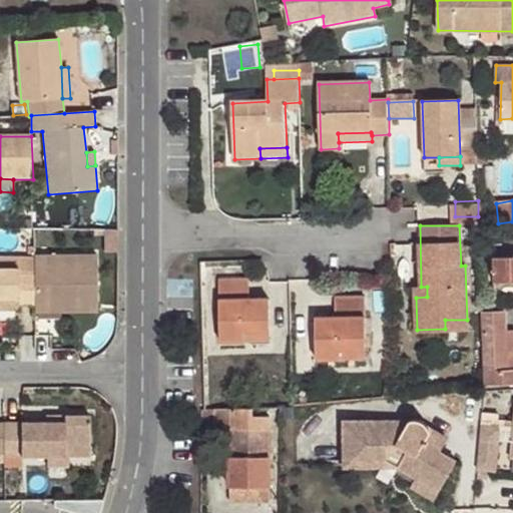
[(95,255),(34,257),(35,263),(35,305),(35,308),(61,307),(61,312),(96,312),(95,255)]
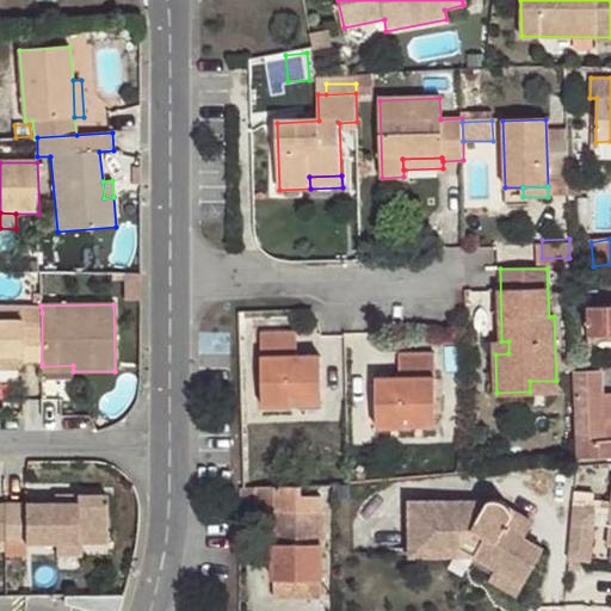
[(610,307),(588,308),(590,333),(610,333),(610,307)]
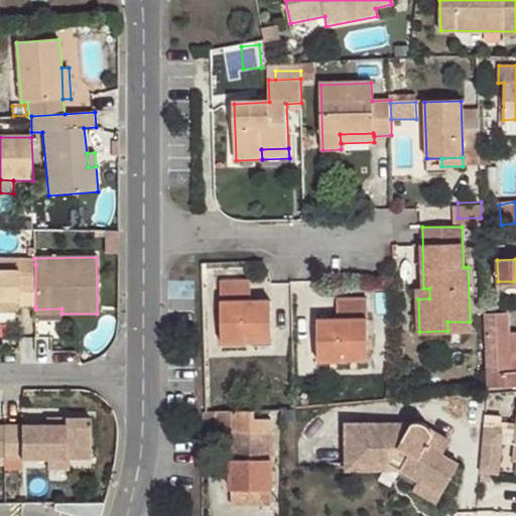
[(35,306),(35,264),(16,263),(16,268),(0,268),(0,300),(18,300),(19,306),(35,306)]
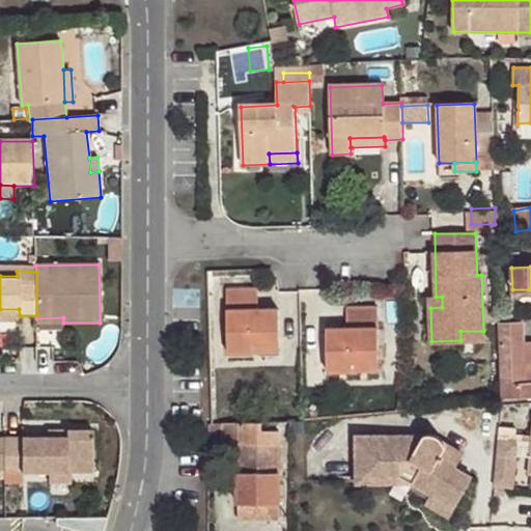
[(117,278),(104,278),(104,289),(117,288),(117,278)]
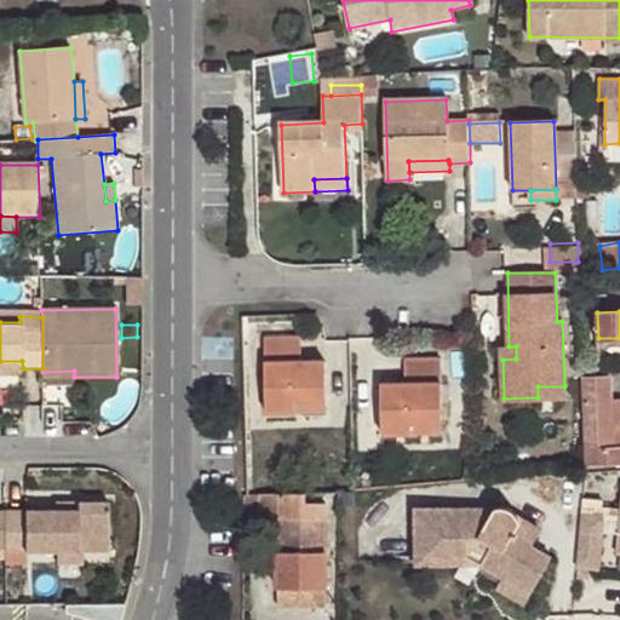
[(297,401),(325,400),(323,361),(302,361),(299,339),(267,339),(269,413),(297,412),(297,401)]
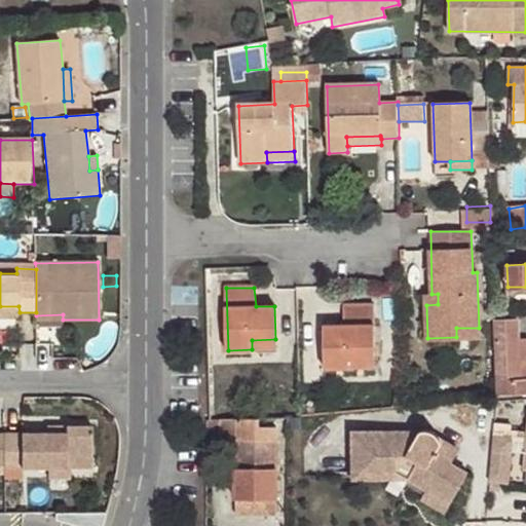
[(438,294),(431,294),(425,294),(426,305),(438,304),(438,294)]
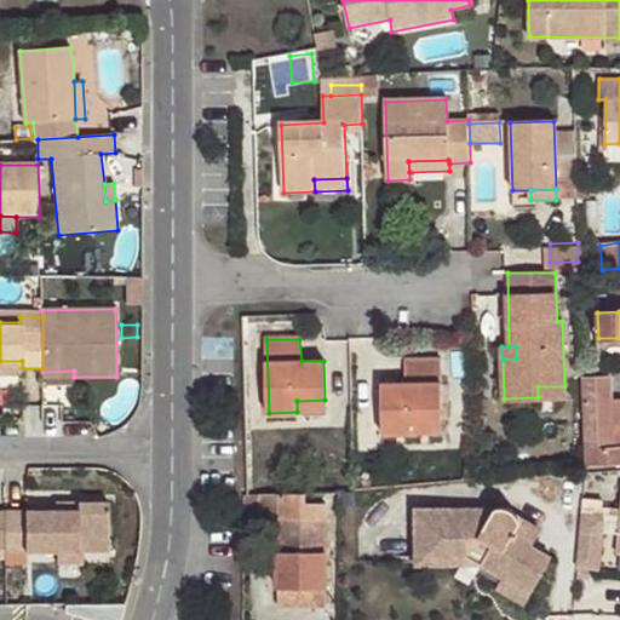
[(414,423),(442,422),(440,359),(406,361),(406,384),(383,385),(384,435),(414,434),(414,423)]
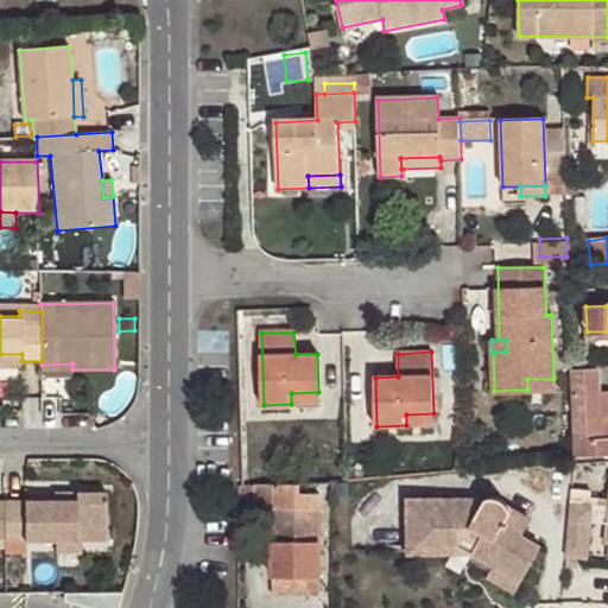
[(0,354),(0,367),(21,368),(23,361),(21,354),(0,354)]
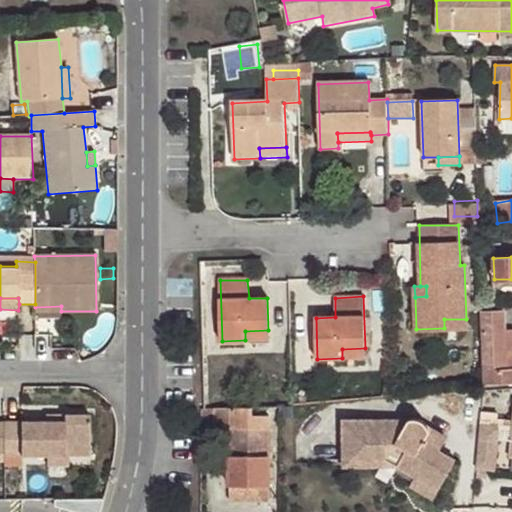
[(481,313),(484,385),(511,383),(511,370),(507,370),(507,349),(511,348),(511,330),(506,331),(505,311),(481,313)]
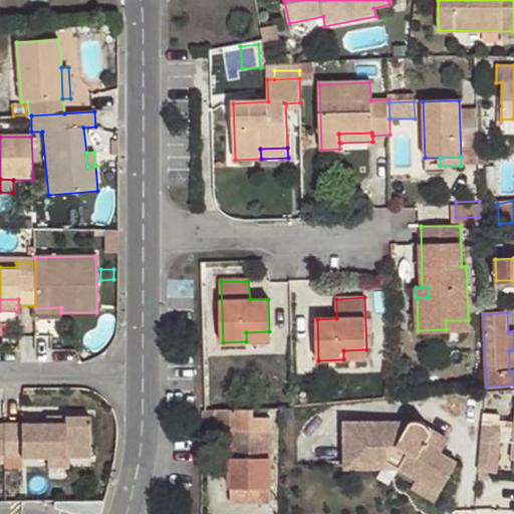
[(469,328),(468,320),(446,320),(446,329),(469,328)]
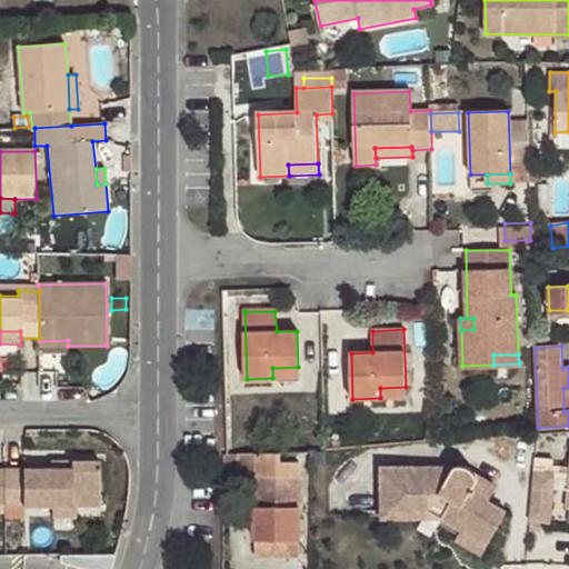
[(299,378),(298,367),(272,368),(272,378),(299,378)]
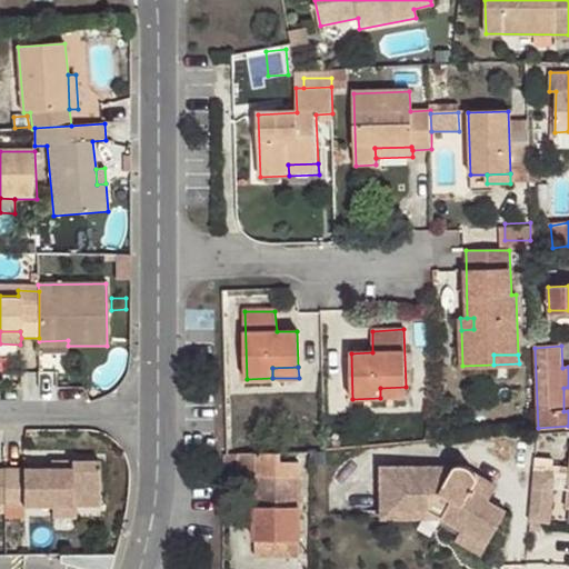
[(406,397),(406,387),(380,388),(380,398),(406,397)]
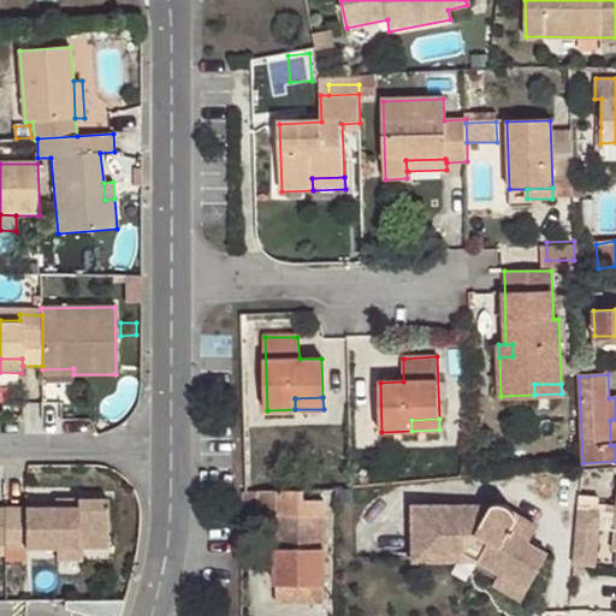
[(303,492),(261,492),(262,522),(273,522),(276,585),(324,584),(321,502),(304,502),(303,492)]
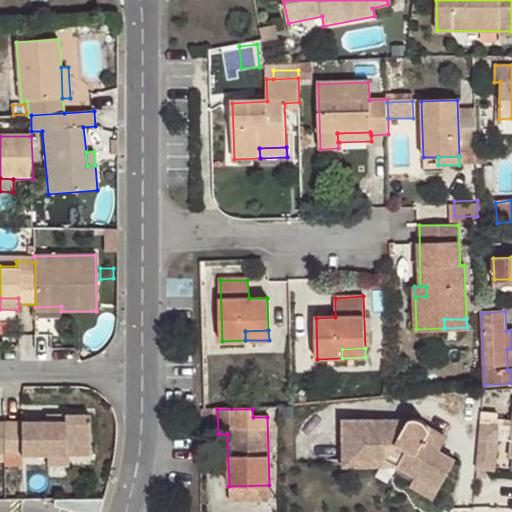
[(346,457),(370,458),(387,459),(416,475),(440,489),(458,457),(442,447),(444,443),(427,434),(430,430),(431,425),(430,421),(428,417),(423,415),(416,416),(412,418),(409,422),(400,418),(347,417),(346,457)]
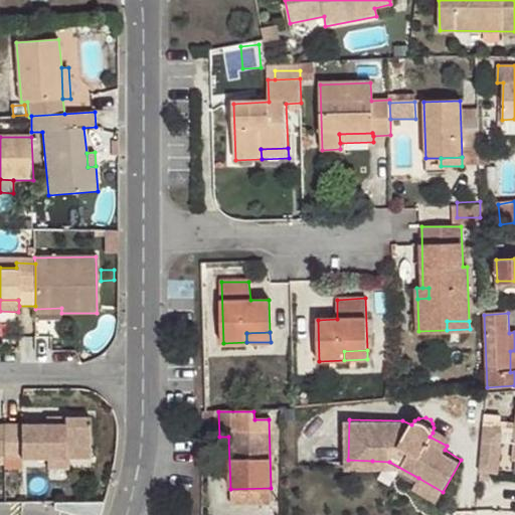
[(5,455),(5,468),(21,468),(21,460),(46,459),(69,459),(91,459),(90,419),(65,419),(65,426),(48,425),(5,426),(5,455)]
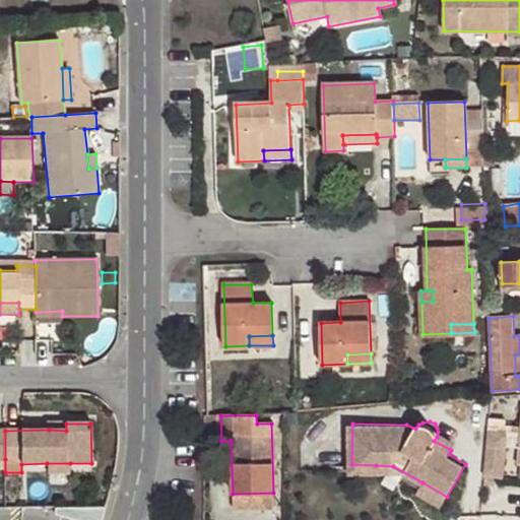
[(519,424),(519,436),(486,433),(482,474),(503,476),(506,448),(519,448),(519,456),(519,463),(519,424)]
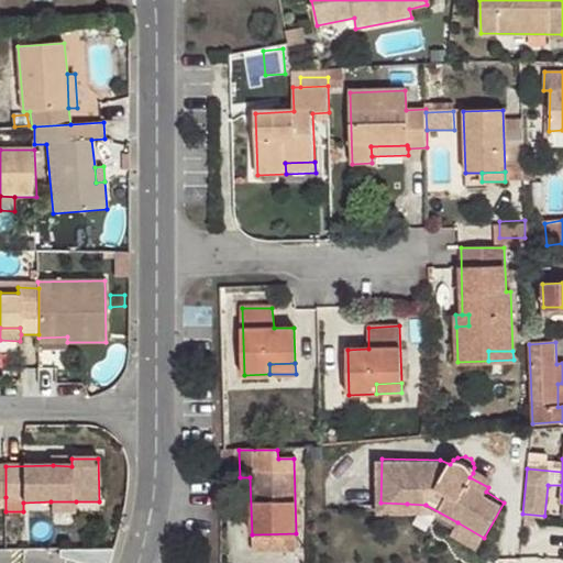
[(493,478),(474,467),(473,473),(470,477),(488,487),(493,478)]
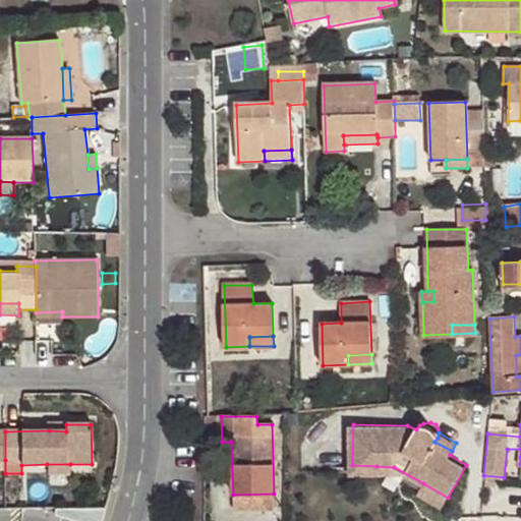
[(70,464),(47,464),(48,474),(70,474),(70,464)]
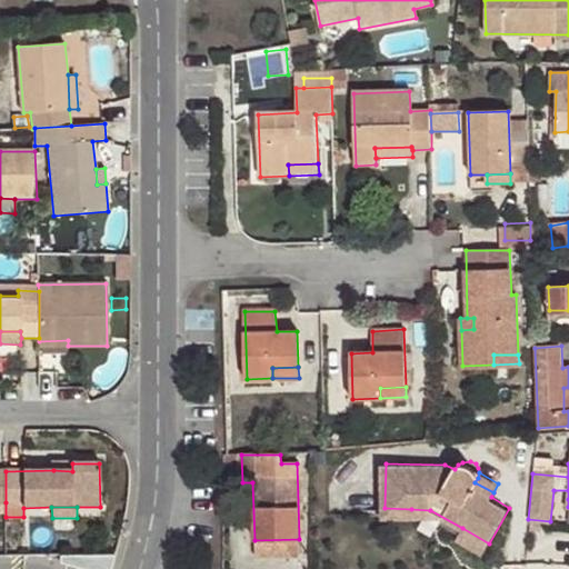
[(410,517),(411,509),(385,508),(385,516),(410,517)]
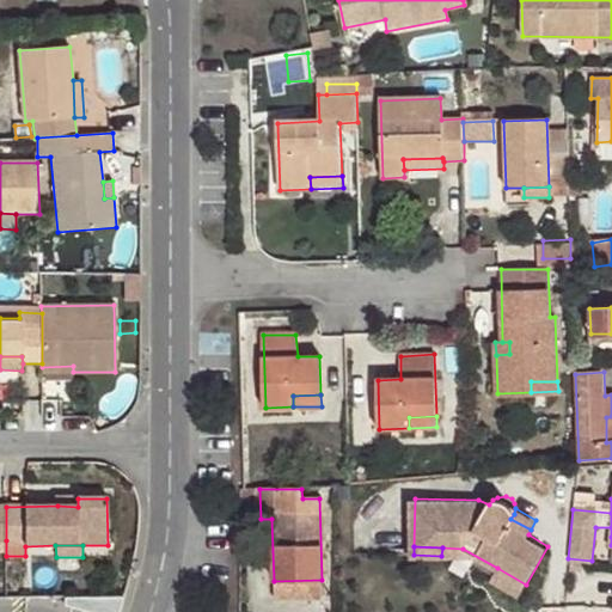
[(526,585),(497,568),(491,579),(521,594),(526,585)]
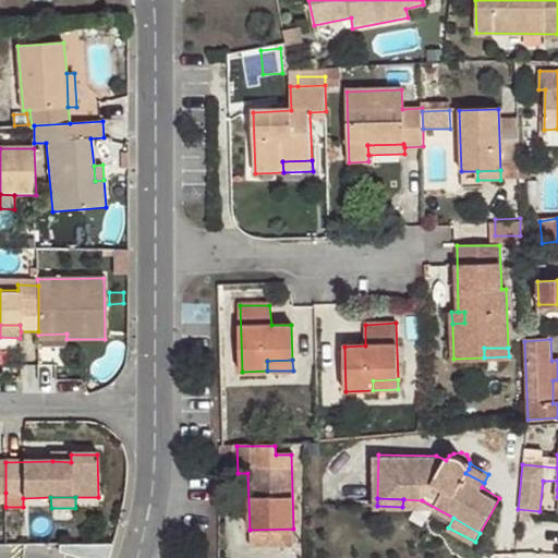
[(293,529),(250,530),(251,546),(294,546),(293,529)]
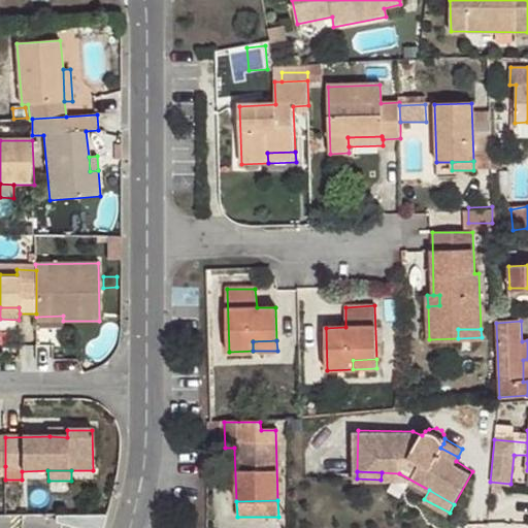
[(76,527),(102,527),(106,513),(55,514),(54,522),(76,527)]
